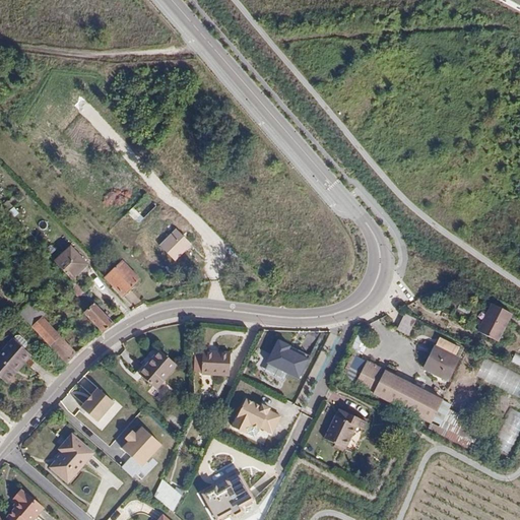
[(139,223),(144,217),(133,207),(127,213),(139,223)]
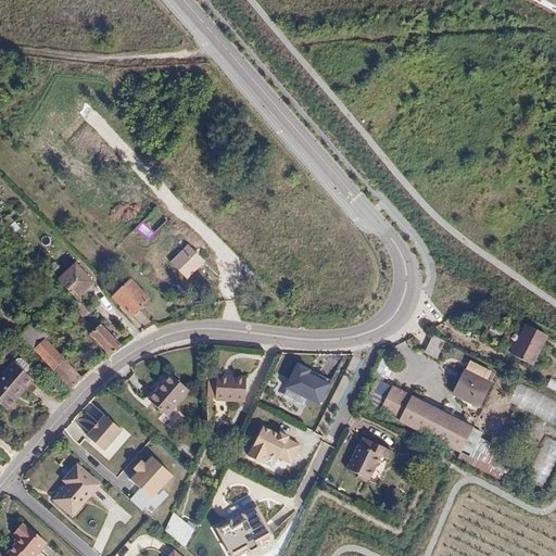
[(188,247),(168,264),(186,282),(205,264),(188,247)]
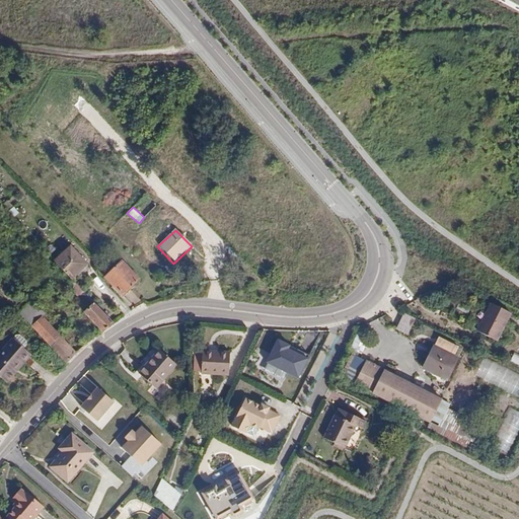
[(70,245),(55,260),(72,278),(87,264),(70,245)]
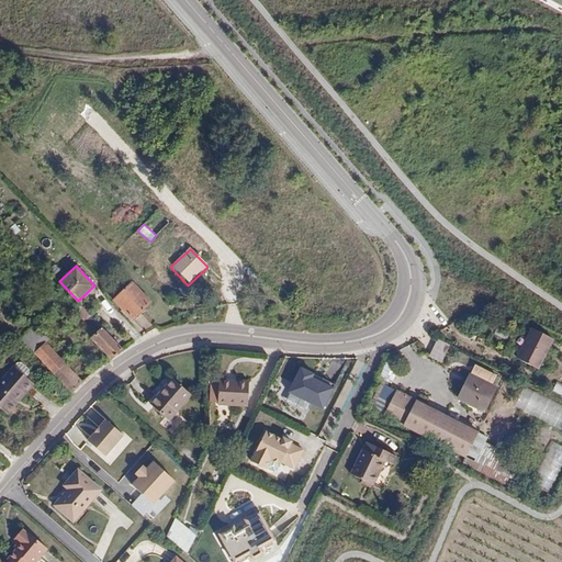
[(131,282),(113,299),(133,319),(150,302),(131,282)]
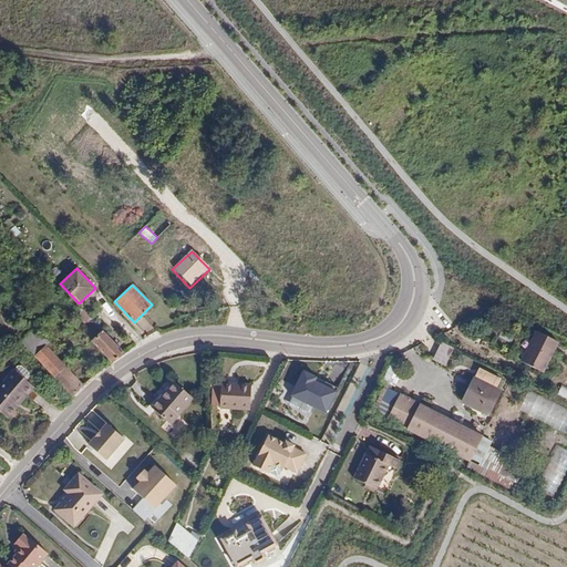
[(125,353),(104,331),(92,342),(112,362),(125,353)]
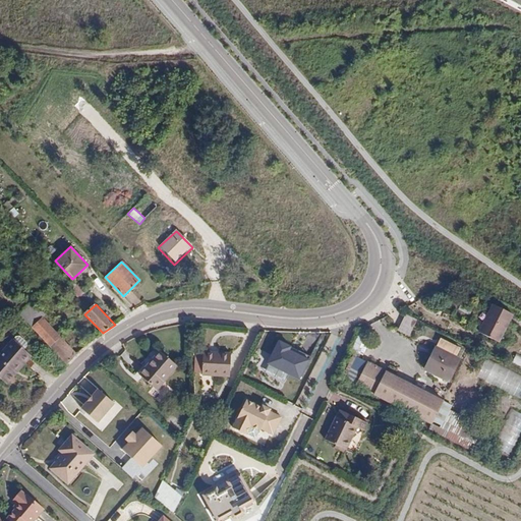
[(508,315),(490,306),(476,333),(495,342),(508,315)]
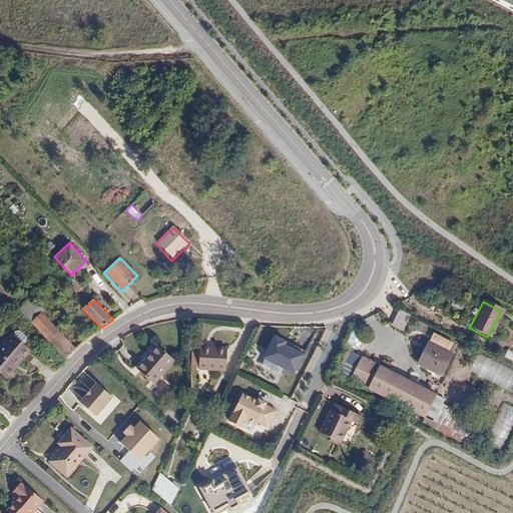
[(400,309),(392,325),(404,330),(412,315),(400,309)]
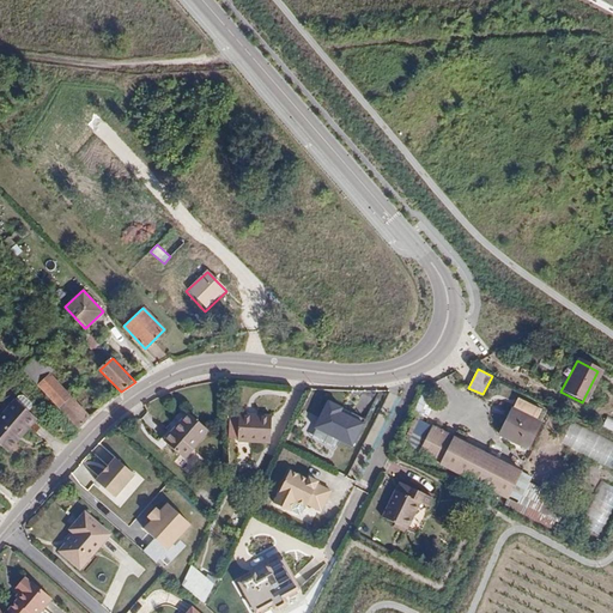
[(70,396),(58,408),(78,431),(90,418),(70,396)]
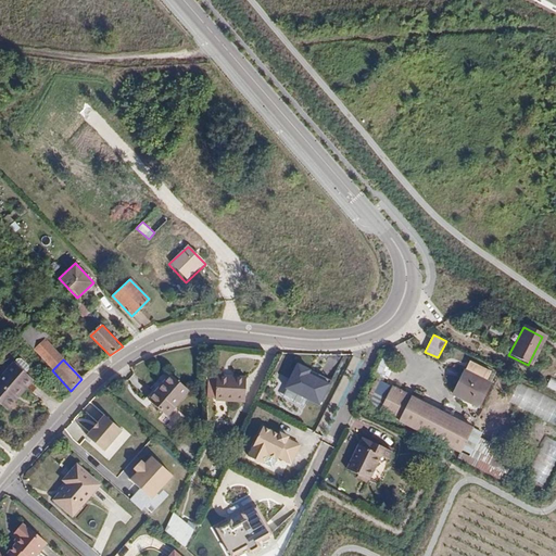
[(16,361),(0,378),(0,400),(9,408),(36,378),(16,361)]
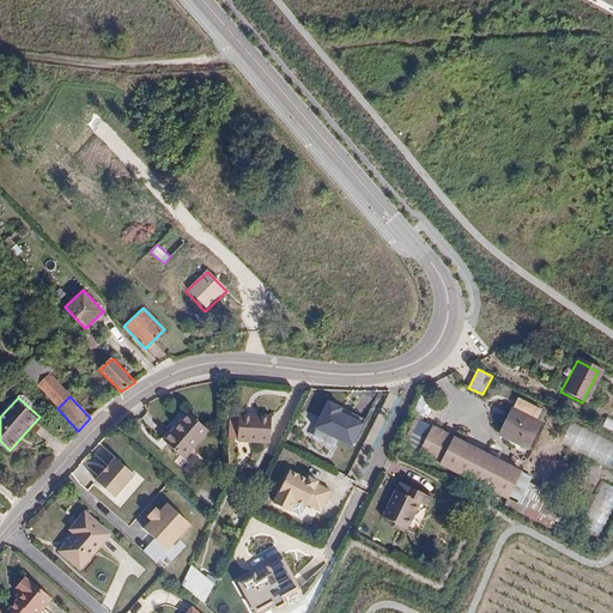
[(328,406),(317,428),(352,444),(363,423),(328,406)]
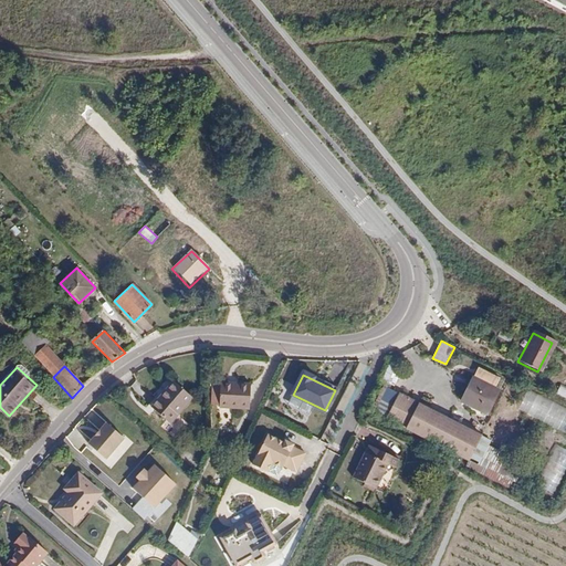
[(494,389),(469,377),(457,401),(482,413),(494,389)]
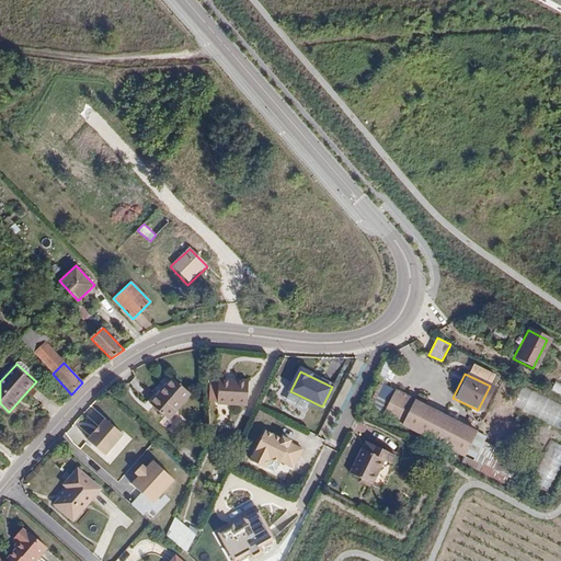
[(218,377),(215,409),(244,411),(247,386),(235,385),(236,378),(218,377)]
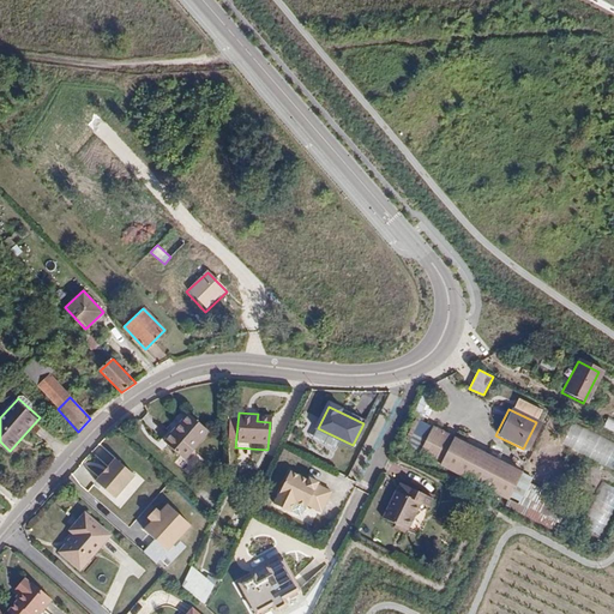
[(603,428),(613,432),(613,420),(608,419),(603,428)]
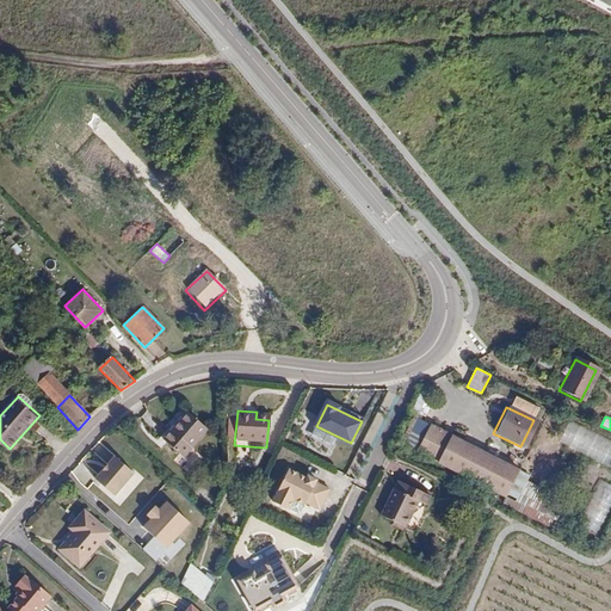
[(185,419),(161,446),(180,463),(204,436),(185,419)]
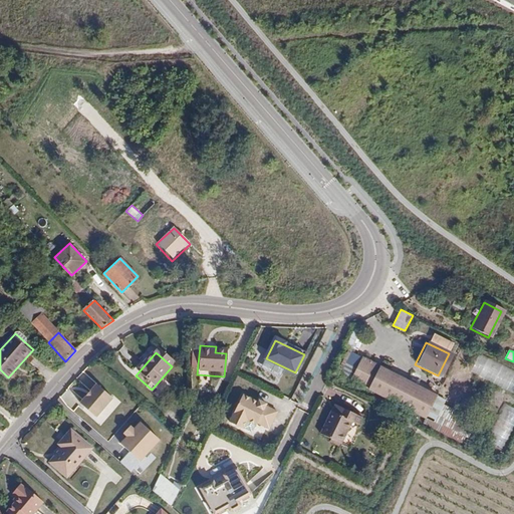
[(349,382),(361,359),(348,353),(336,376),(349,382)]
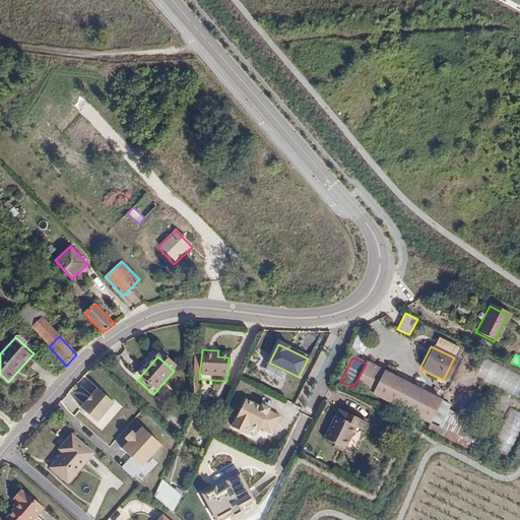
[(476,377),(519,397),(519,374),(485,358),(476,377)]
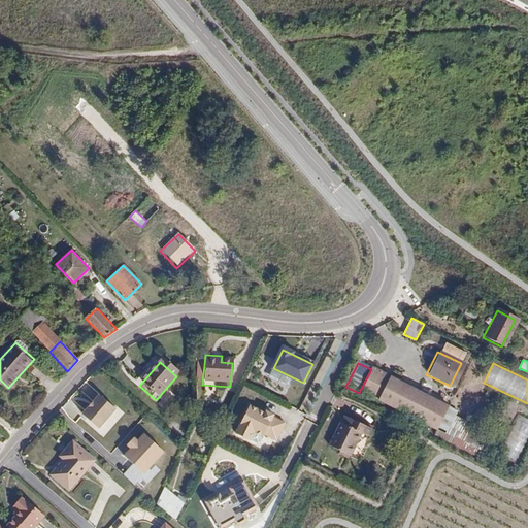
[(411,389),(371,369),(359,393),(400,414),(411,389)]
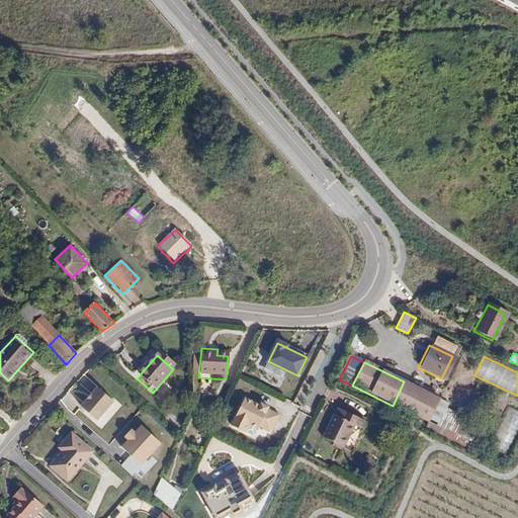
[(425,393),(404,381),(393,406),(414,416),(425,393)]
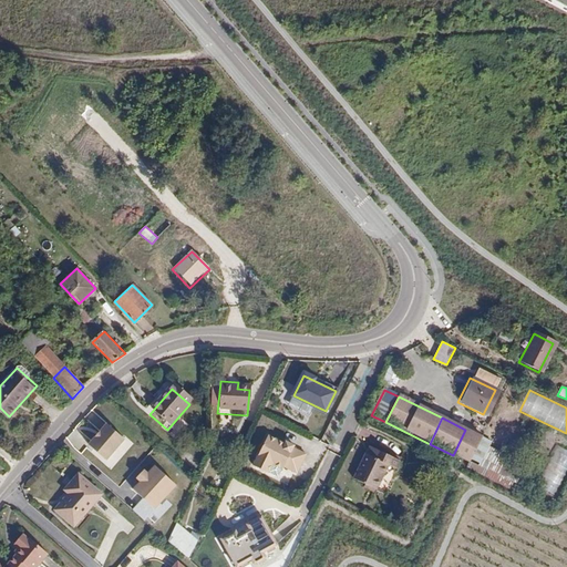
[(106,430),(89,451),(106,466),(124,445),(106,430)]
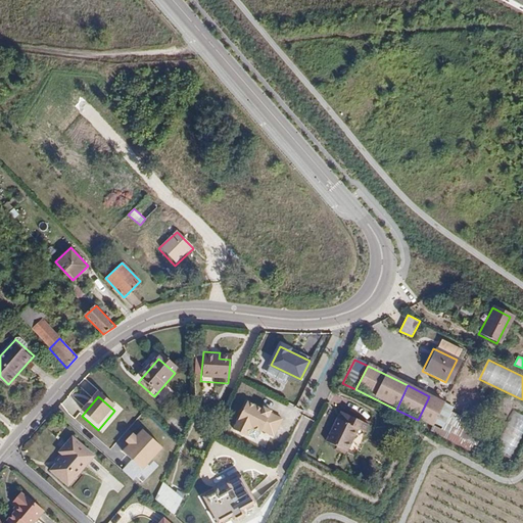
[(448,406),(429,396),(418,420),(429,425),(437,429),(446,412),(448,406)]
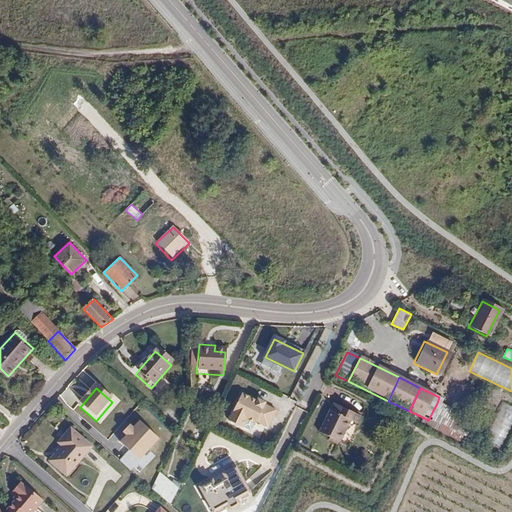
[(276,411),(265,405),(266,403),(258,399),(257,402),(242,394),(228,421),(242,428),(246,421),(255,425),(256,423),(268,428),(276,411)]
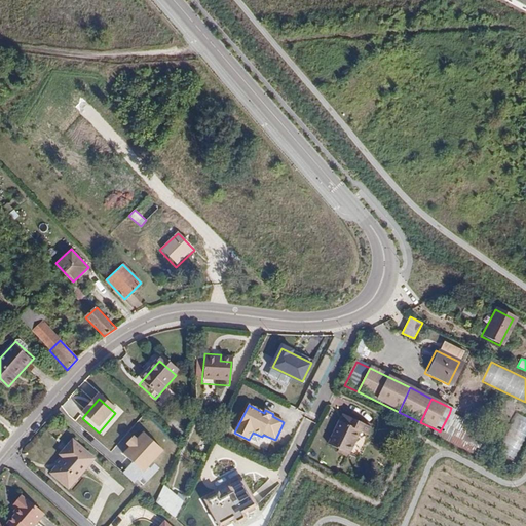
[(518,458),(525,437),(525,416),(515,413),(500,451),(518,458)]
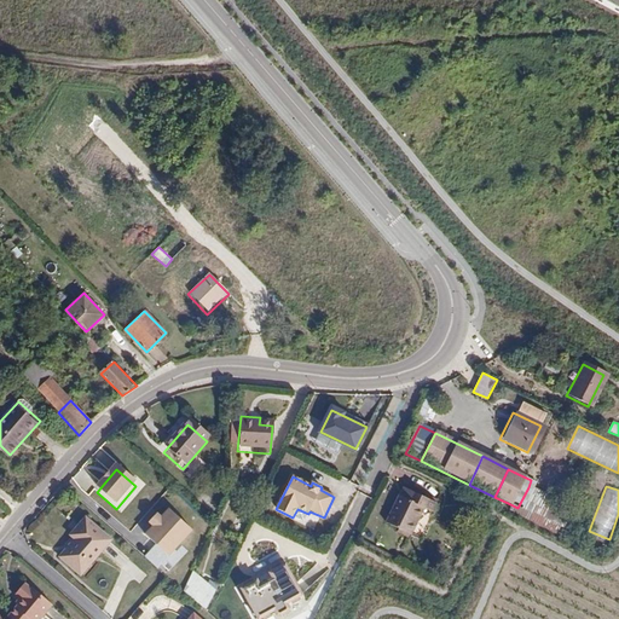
[(518,508),(554,526),(565,505),(528,487),(518,508)]
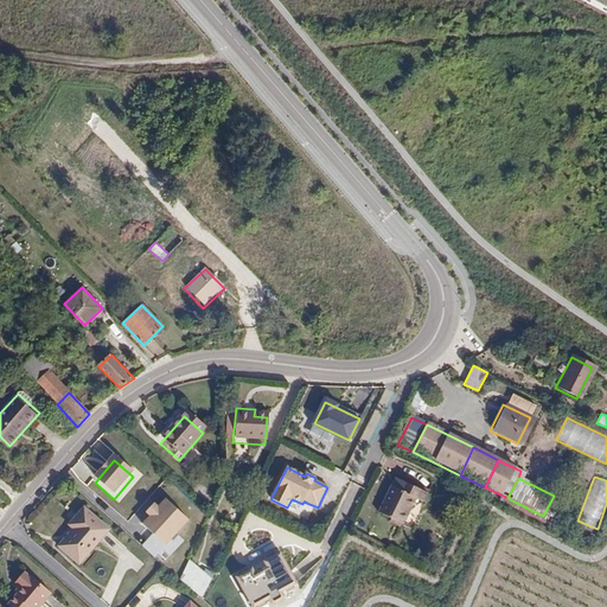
[(395,479),(377,512),(402,524),(415,499),(422,503),(427,494),(395,479)]
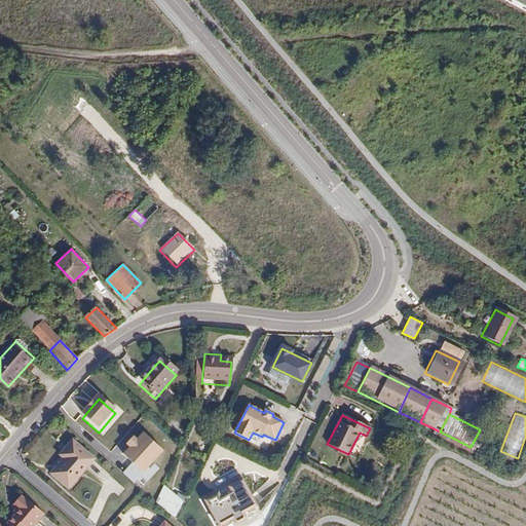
[(431,427),(427,436),(466,455),(471,447),(440,431),(431,427)]
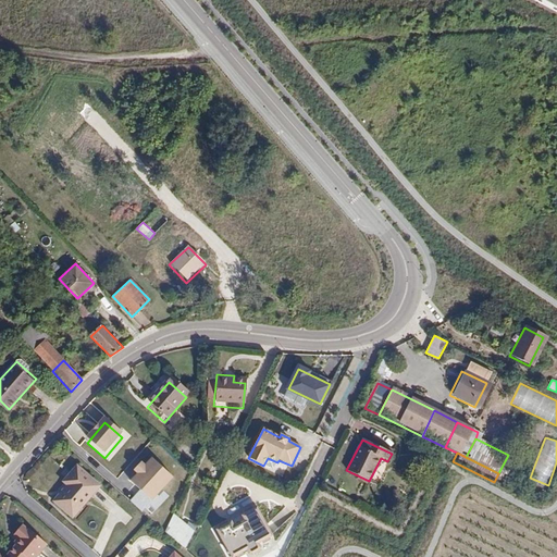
[(171,481),(150,461),(128,483),(149,504),(145,507),(152,514),(166,499),(159,493),(171,481)]
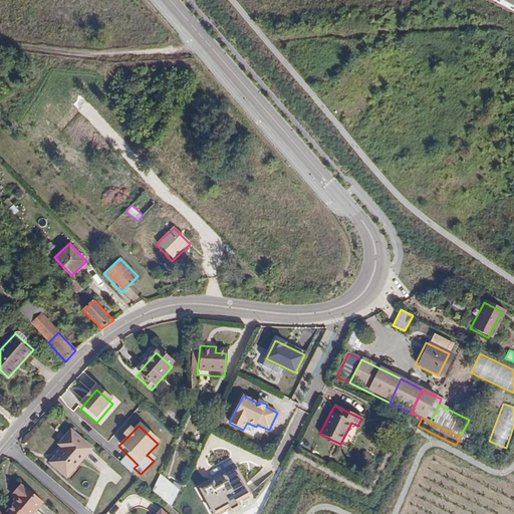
[(51,464),(66,478),(91,451),(70,432),(58,445),(64,450),(51,464)]
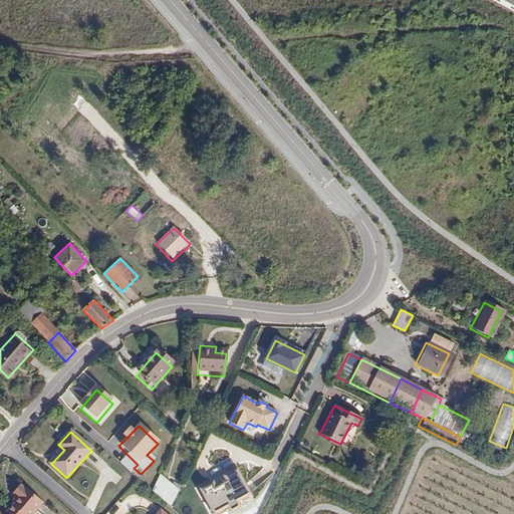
[(238,501),(236,497),(249,489),(237,468),(223,476),(225,480),(215,486),(213,482),(200,489),(212,510),(225,502),(228,507),(230,507),(234,505),(237,503),(238,501)]
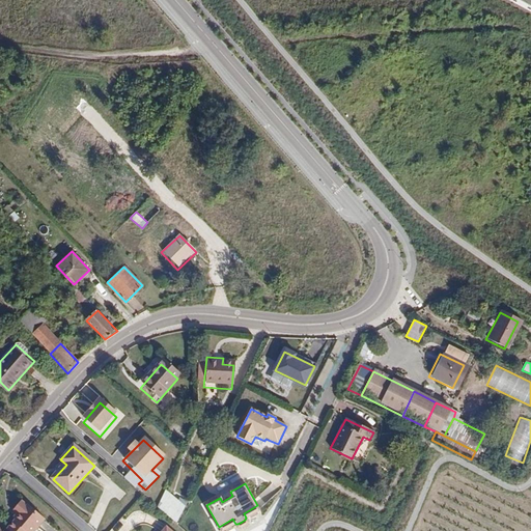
[(178,520),(187,502),(165,492),(157,508),(178,520)]
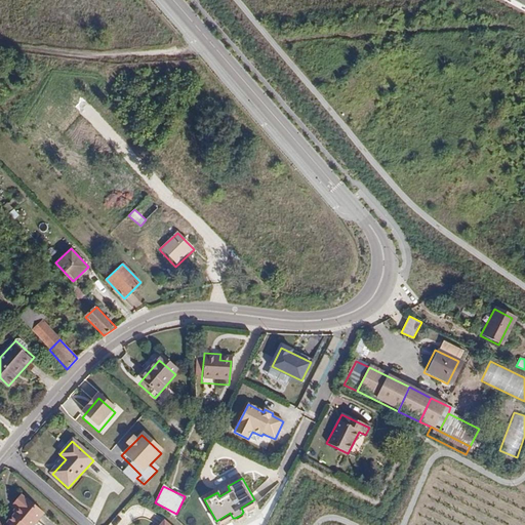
[(21,496),(13,506),(16,509),(12,514),(14,515),(6,524),(5,524),(34,524),(44,515),(28,500),(27,501),(21,496)]
